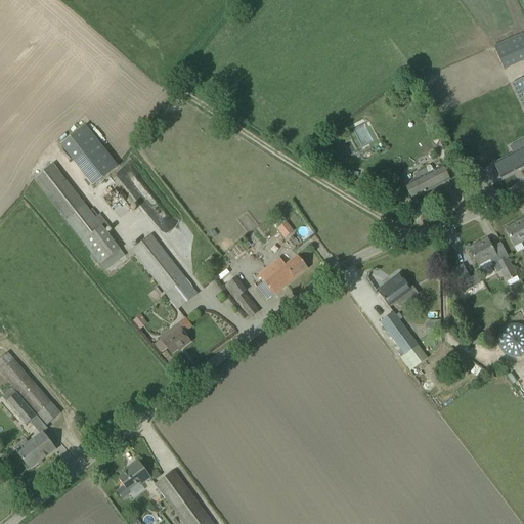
[(523,35),(523,34),(493,46),(504,71),(523,61),(523,35)]
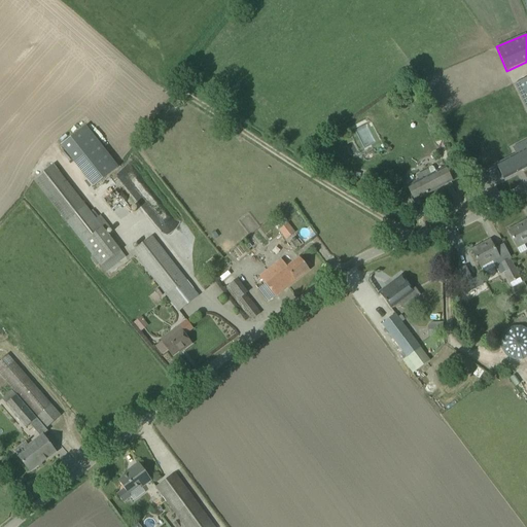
[(85,126),(61,145),(94,186),(118,168),(85,126)]
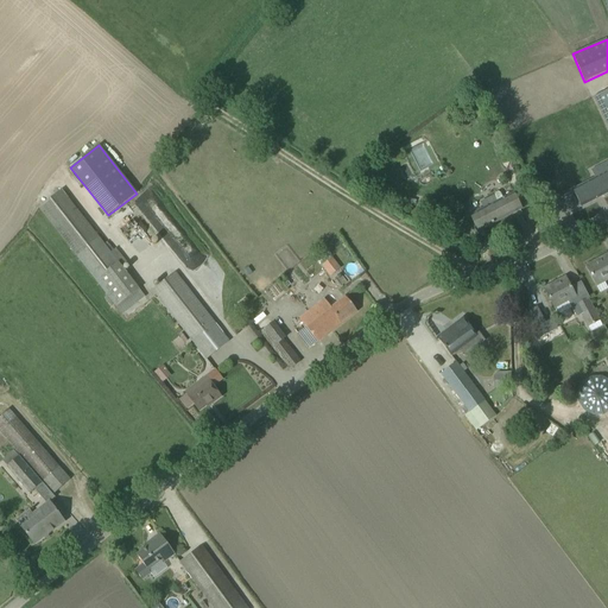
[(595,178),(572,190),(572,191),(581,207),(607,192),(607,171),(606,172),(602,165),(591,171),(595,178)]
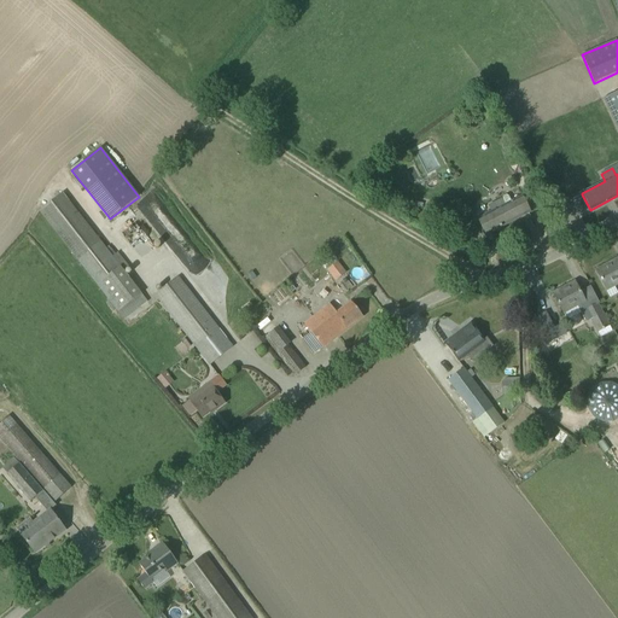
[(105,249),(63,193),(39,211),(77,261),(124,321),(146,304),(123,273),(129,268),(117,252),(116,255),(111,249),(109,246),(105,249)]
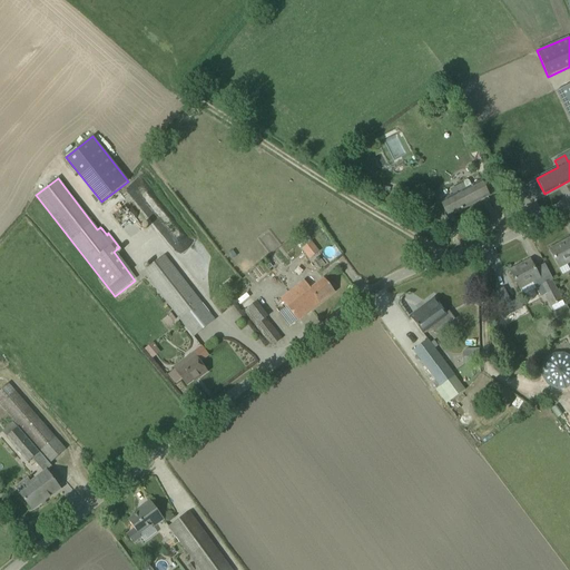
[(448,217),(489,196),(481,180),(471,186),(469,182),(467,180),(463,183),(463,185),(462,184),(450,190),(453,196),(440,203),(448,217)]
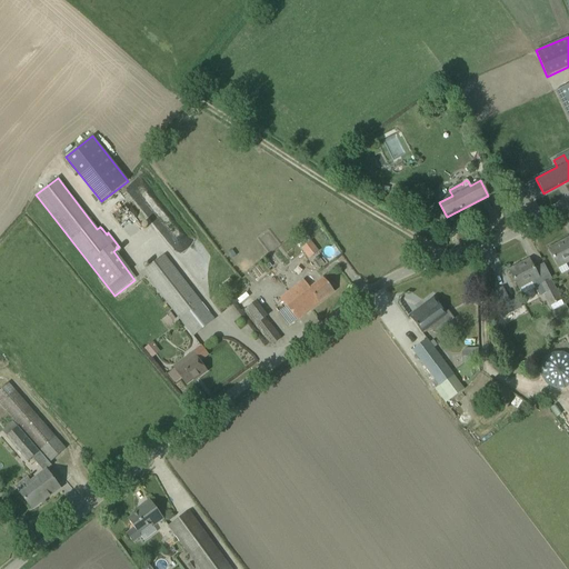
[(125,203),(111,213),(129,237),(142,226),(125,203)]
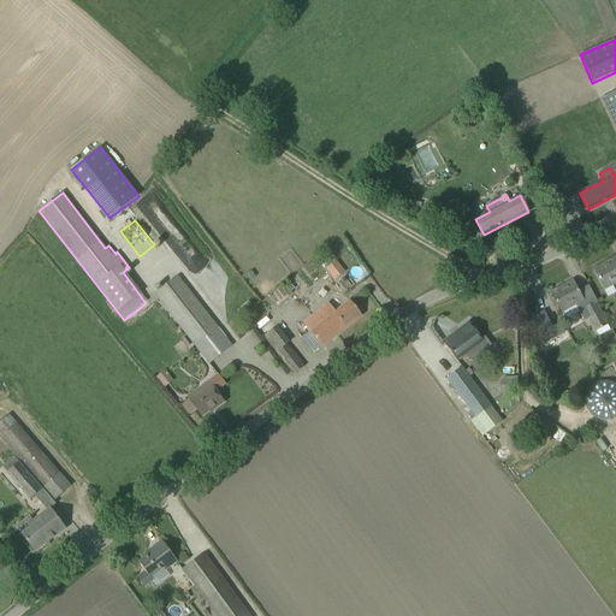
[(425,252),(419,265),(428,270),(436,258),(425,252)]
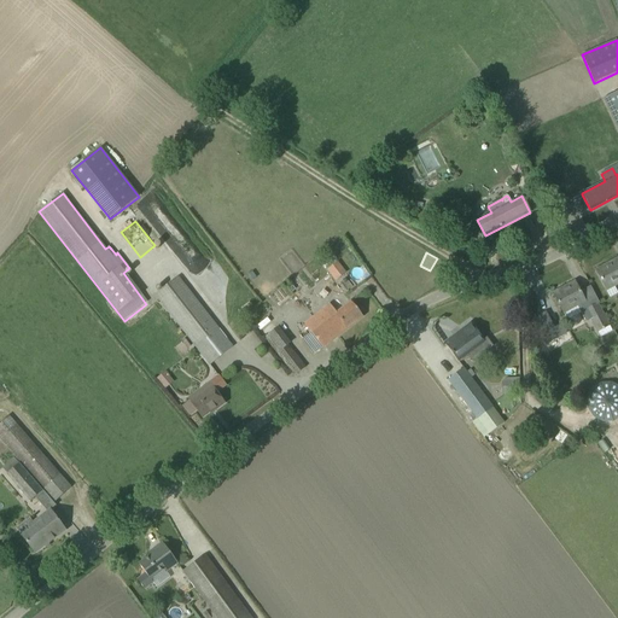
[(617,283),(617,261),(617,260),(595,270),(610,298),(617,293),(613,286),(617,283)]
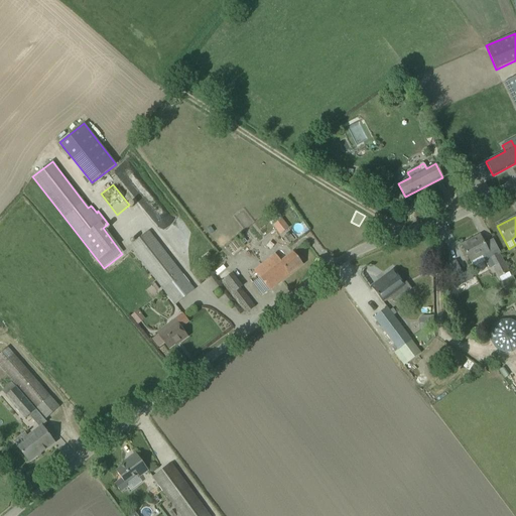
[(280,234),(290,227),(282,218),(273,225),(280,234)]
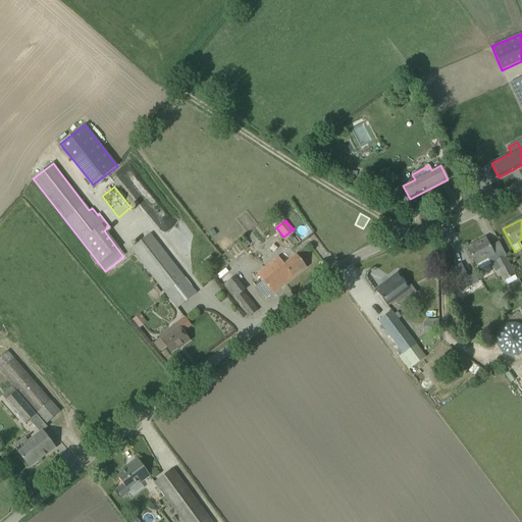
[(131,250),(176,309),(196,294),(150,236),(131,250)]
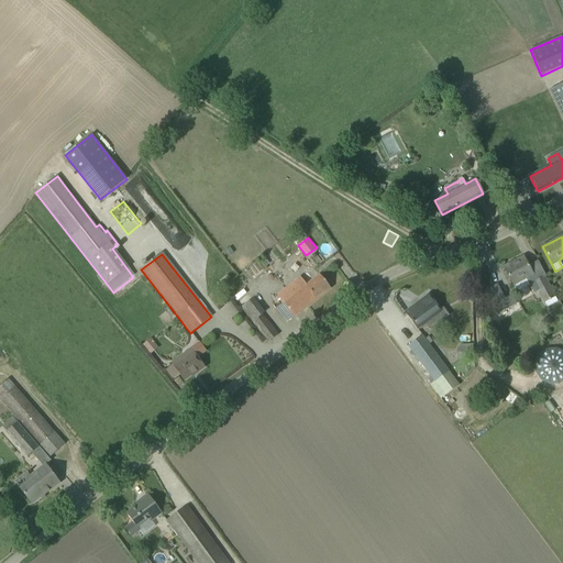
[(528,266),(523,257),(504,267),(514,285),(518,291),(529,285),(533,294),(538,291),(544,304),(548,308),(558,302),(555,298),(555,297),(537,262),(528,266)]
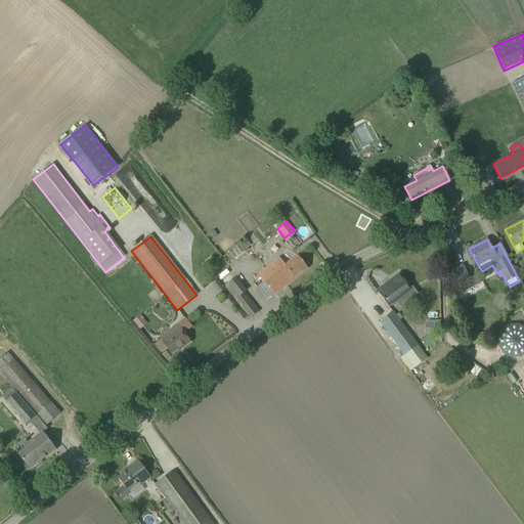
[(264,281),(256,288),(266,301),(307,268),(298,256),(285,266),(279,259),(259,275),(264,281)]
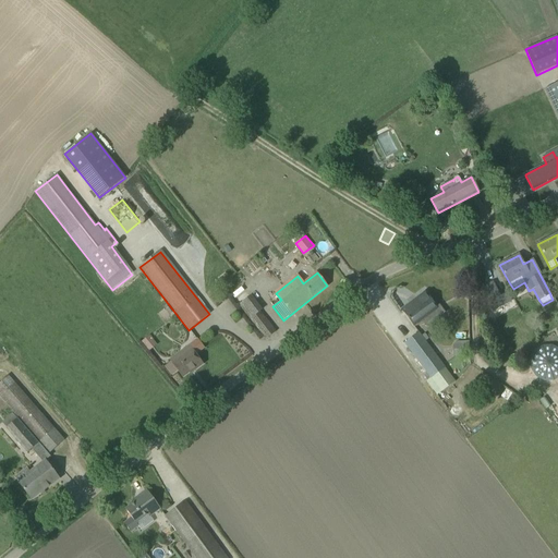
[(481,289),(480,289),(492,312),(512,302),(508,293),(500,298),(493,282),(481,289)]
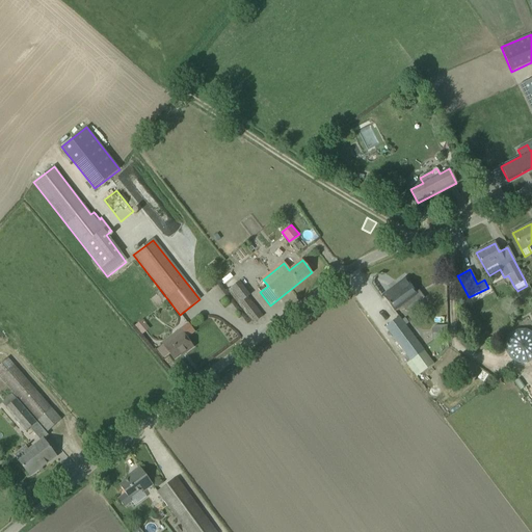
[(394,311),(395,311),(396,312),(404,310),(405,312),(409,313),(418,306),(418,303),(424,298),(419,292),(416,294),(405,280),(397,285),(398,287),(384,297),(389,302),(389,303),(394,311)]
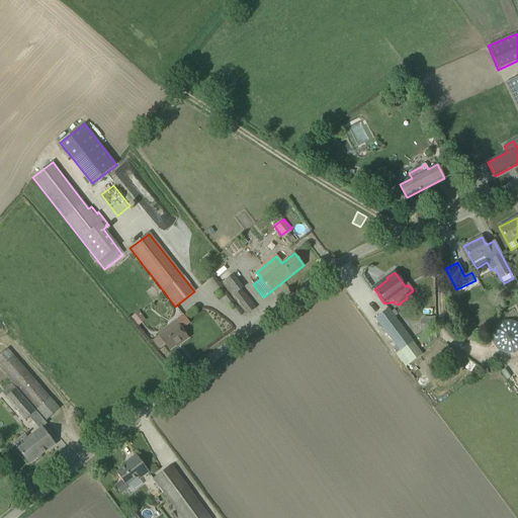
[(241,289),(232,296),(247,315),(256,308),(241,289)]
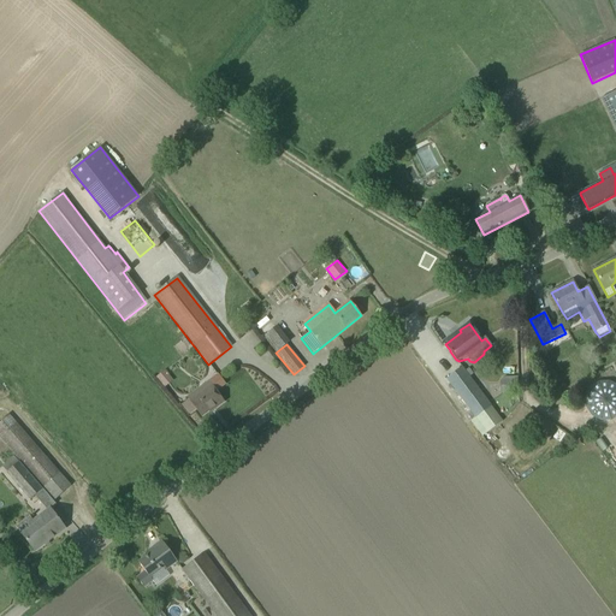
[(475,418),(471,421),(483,437),(503,421),(462,368),(446,379),(475,418)]
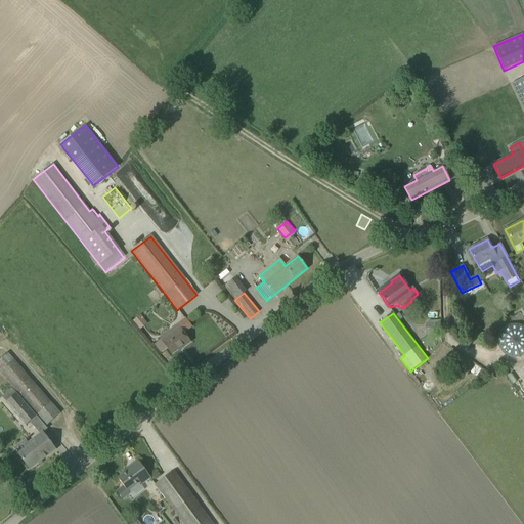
[(133,319),(138,330),(148,324),(142,314),(133,319)]
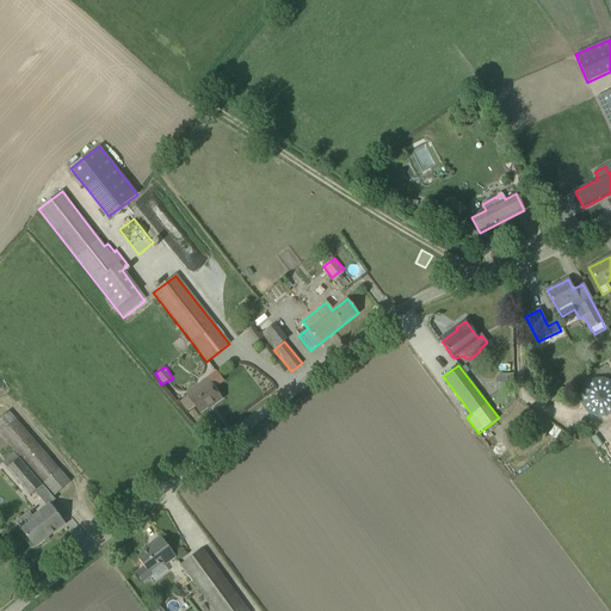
[(223,381),(216,372),(186,395),(187,397),(181,401),(187,411),(195,406),(199,413),(213,403),(214,406),(222,399),(214,388),(223,381)]
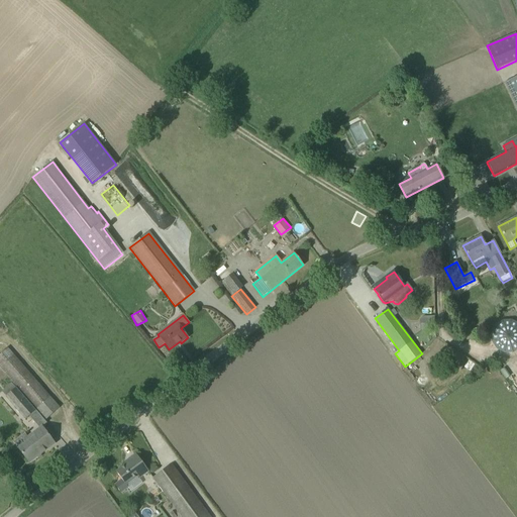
[(420,330),(435,329),(434,317),(423,318),(420,319),(420,330)]
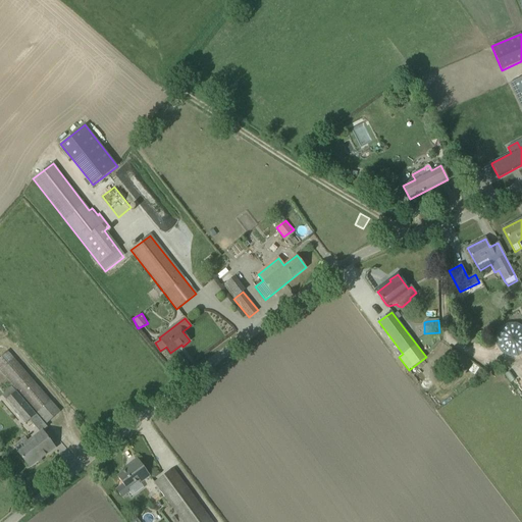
[(60,412),(53,405),(8,351),(0,356),(0,368),(40,416),(47,424),(60,412)]
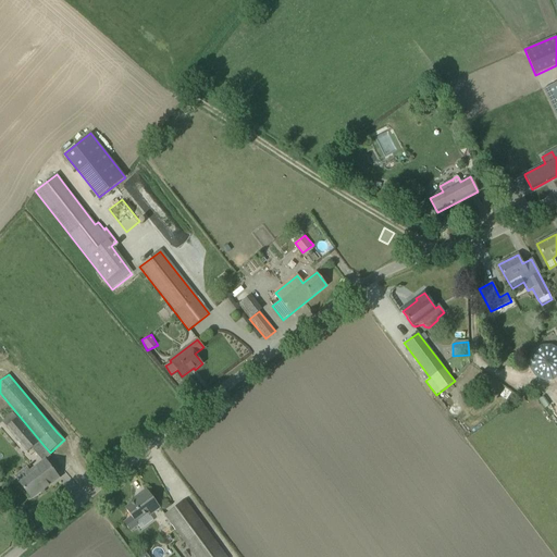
[(12,412),(1,422),(7,428),(5,428),(27,453),(32,448),(42,461),(45,459),(50,456),(17,418),(12,412)]
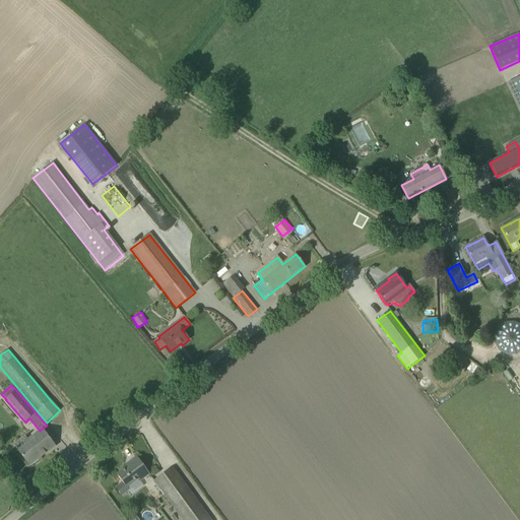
[(36,439),(18,452),(22,457),(28,465),(55,446),(49,438),(42,429),(40,431),(35,435),(34,436),(36,439)]
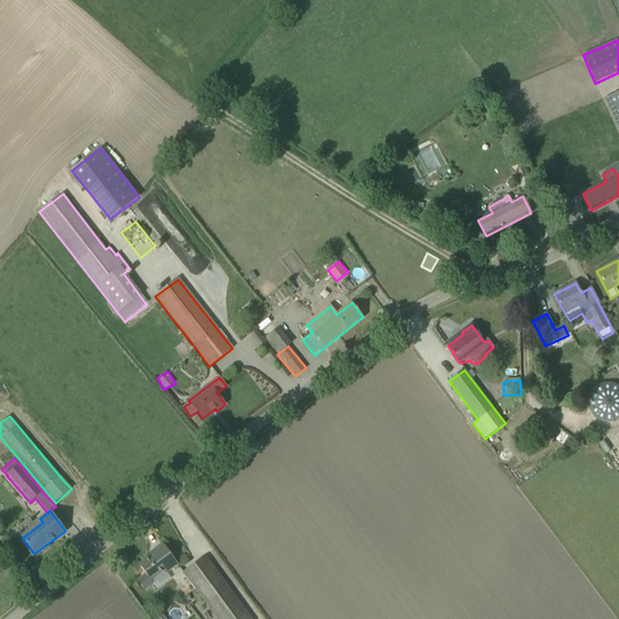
[(154,584),(151,580),(163,571),(167,574),(179,565),(162,543),(149,554),(151,556),(139,565),(146,574),(138,580),(145,590),(154,584)]
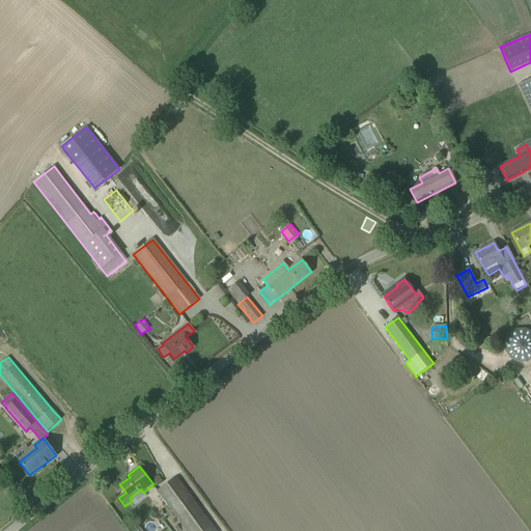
[(176,477),(157,492),(163,499),(166,503),(187,530),(216,530),(183,485),(176,477)]
